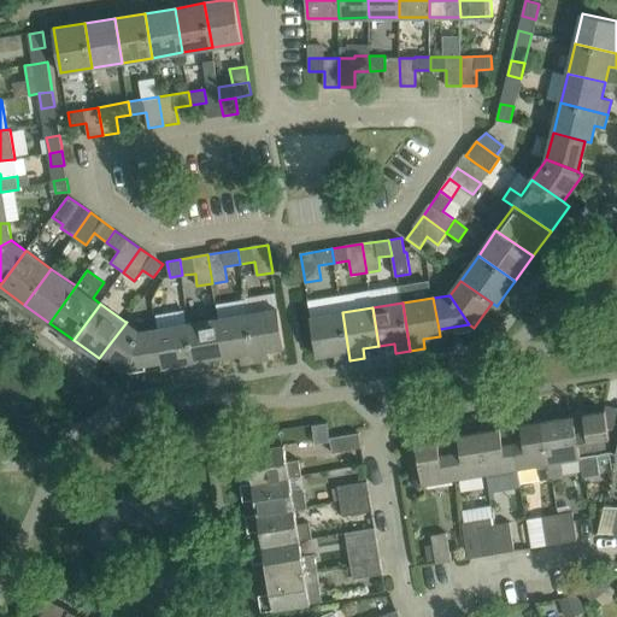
[(278,309),(248,313),(256,362),(270,359),(269,350),(286,347),(278,309)]
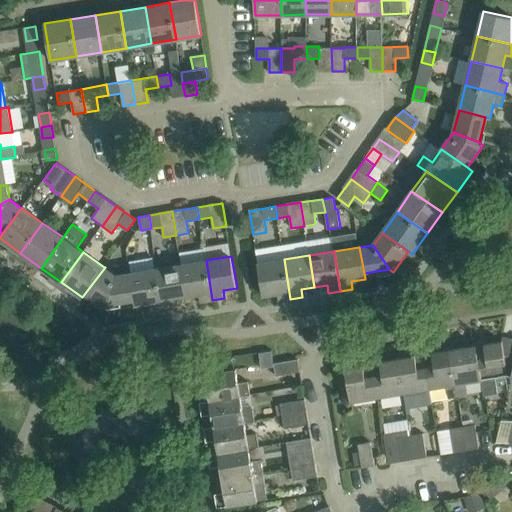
[(279,301),(290,299),(284,259),(258,264),(263,296),(277,293),(279,301)]
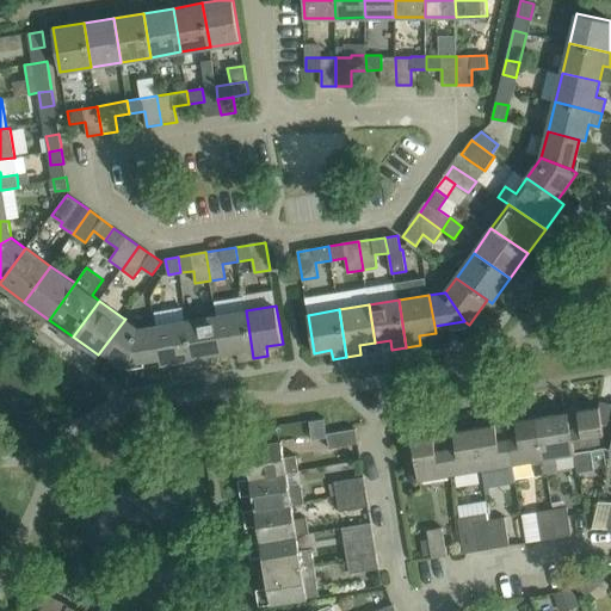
[(246,310),(216,315),(222,353),(238,351),(239,360),(253,358),(246,310)]
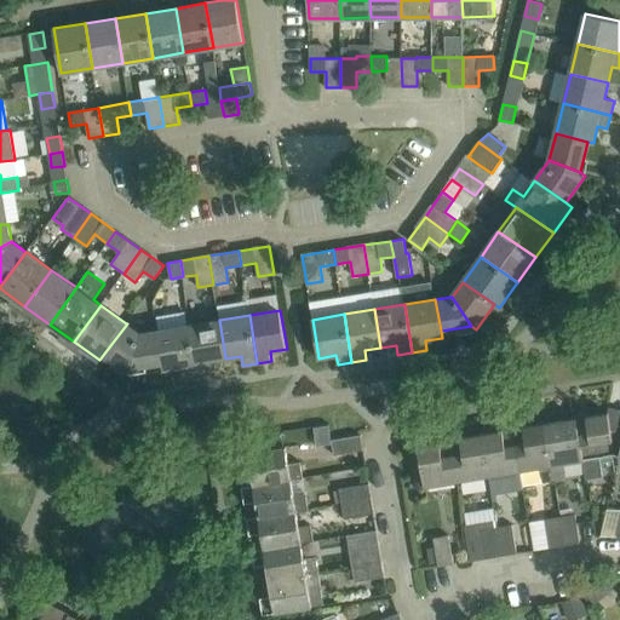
[(210,361),(225,359),(219,320),(189,326),(196,373),(211,371),(210,361)]
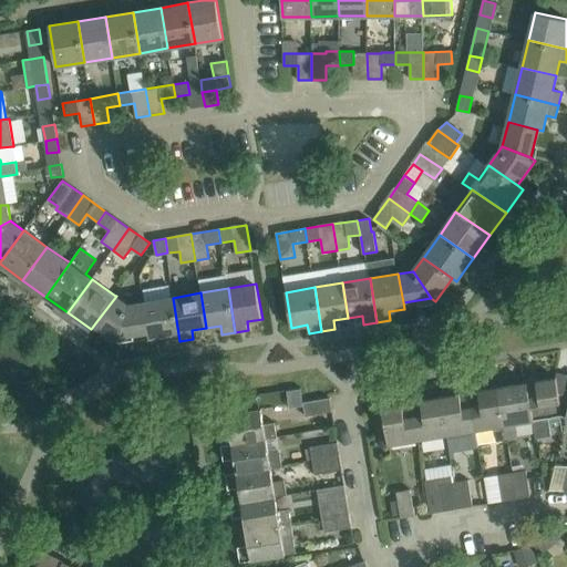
[(122,337),(129,305),(116,296),(94,325),(117,341),(122,337)]
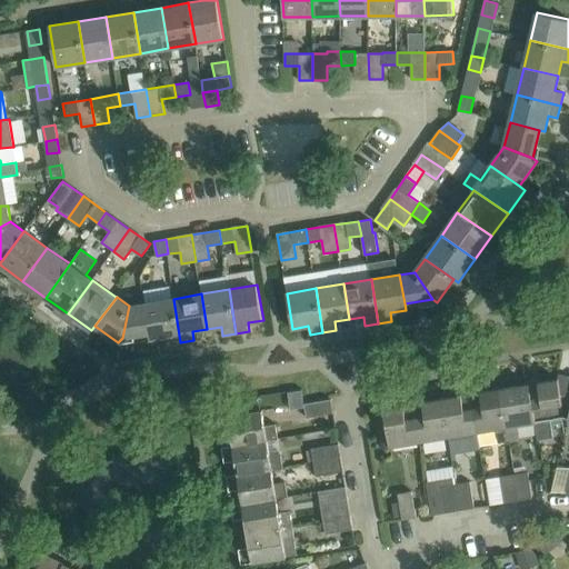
[(173,299),(145,303),(149,332),(150,339),(166,336),(168,345),(180,342),(173,299)]
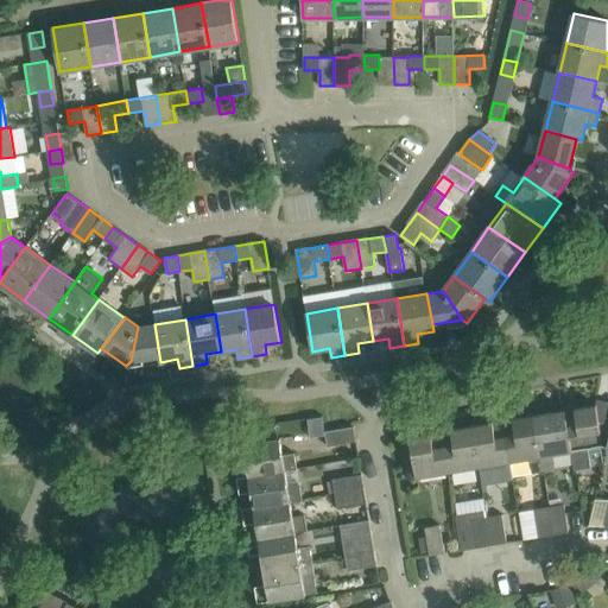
[(131,361),(159,355),(154,324),(138,327),(131,361)]
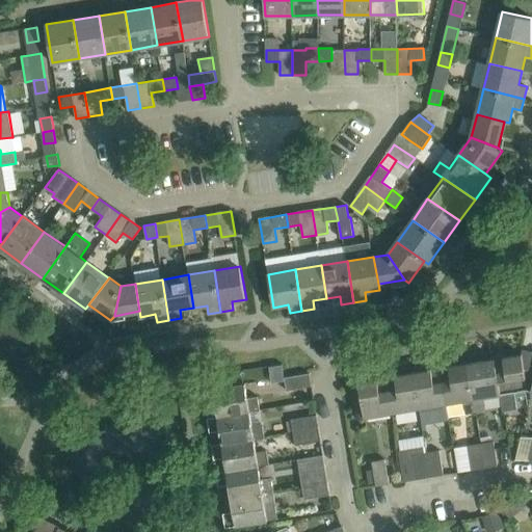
[(530,392),(531,384),(531,351),(523,349),(522,354),(505,357),(504,355),(493,356),(499,394),(501,394),(503,410),(516,408),(514,391),(526,389),(529,390),(529,391),(530,392)]
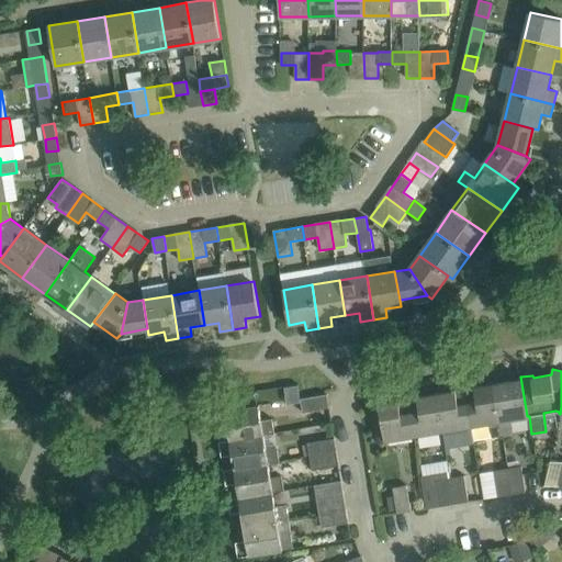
[(510,419),(527,416),(520,377),(512,379),(513,381),(492,384),(501,436),(513,434),(510,419)]
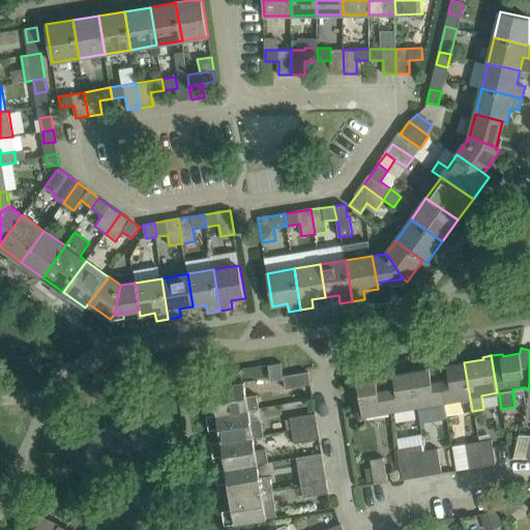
[(465,412),(472,411),(464,362),(448,365),(448,362),(437,364),(443,402),(462,399),(465,412)]
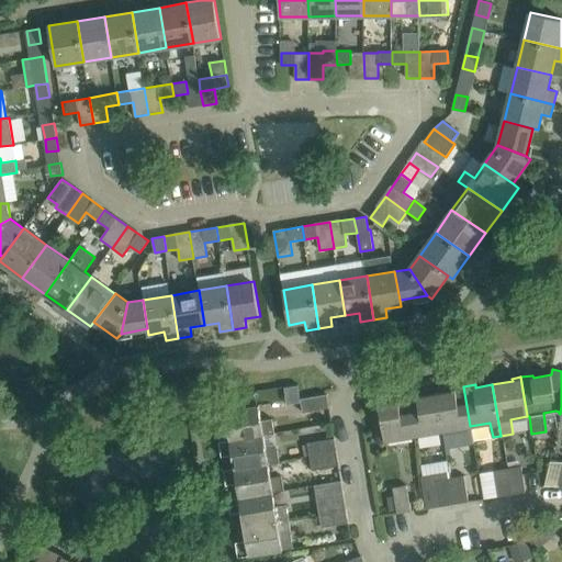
[(298,385),(284,388),(288,404),(300,402),(298,385)]
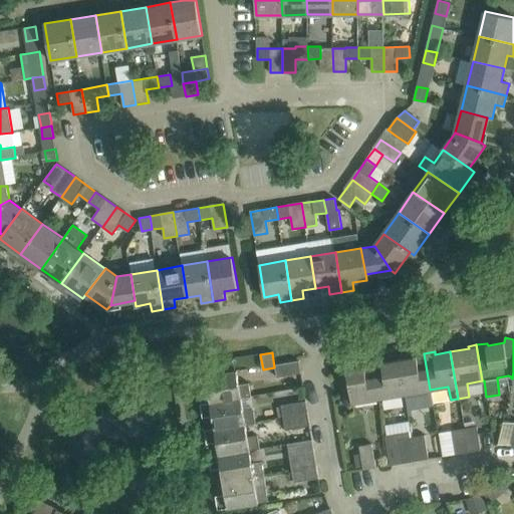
[(404,395),(430,390),(424,353),(416,354),(417,357),(398,360),(404,395)]
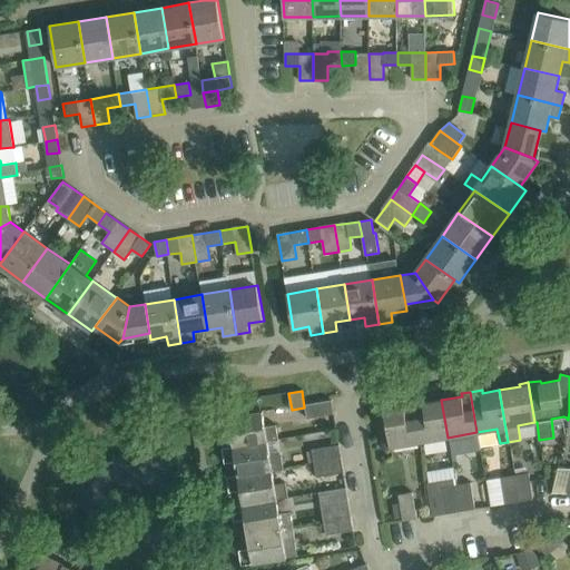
[(232,416),(218,419),(220,433),(232,432),(234,445),(266,440),(267,442),(278,440),(278,439),(276,424),(265,426),(263,411),(245,414),(243,400),(243,399),(228,401),(229,402),(232,416)]
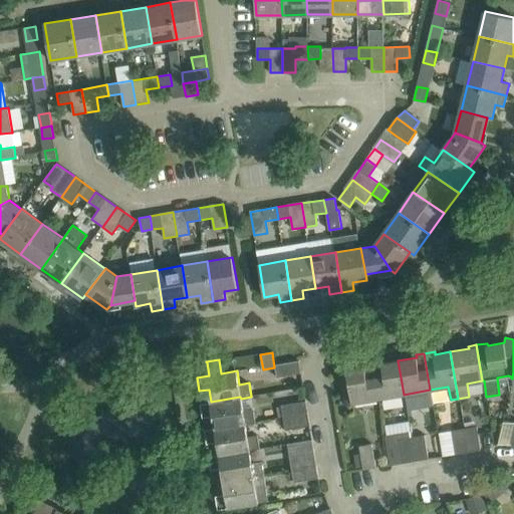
[(277,376),(301,372),(299,360),(275,364),(277,376)]
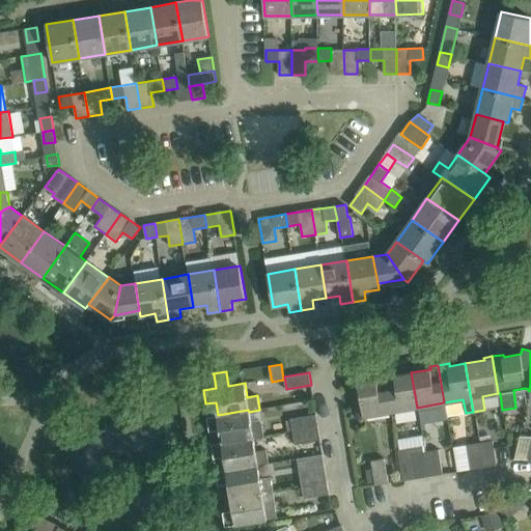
[(390,412),(417,408),(411,372),(395,374),(395,372),(384,374),(390,412)]
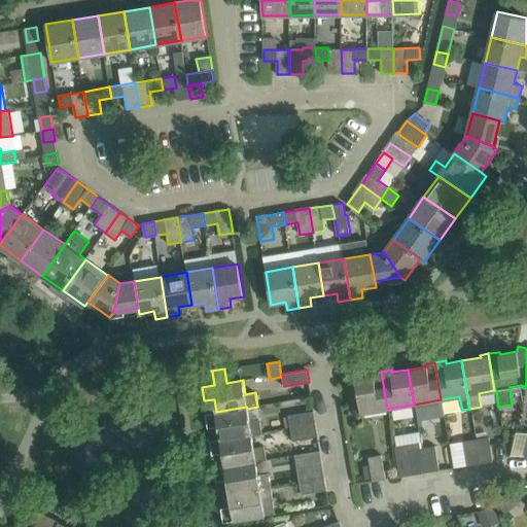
[(361,414),(387,409),(381,372),(373,373),(373,375),(355,378),(361,414)]
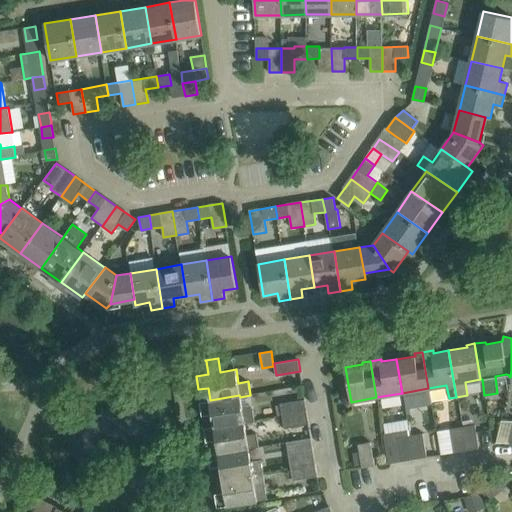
[(210,400),(200,402),(202,416),(212,414),(214,426),(244,421),(244,423),(253,422),(253,420),(254,420),(252,409),(251,409),(251,408),(242,409),(240,397),(239,395),(210,400)]
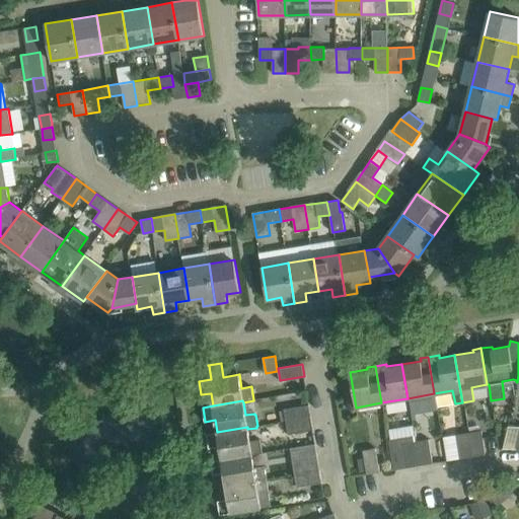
[(286,423),(311,418),(309,404),(283,409),(286,423)]
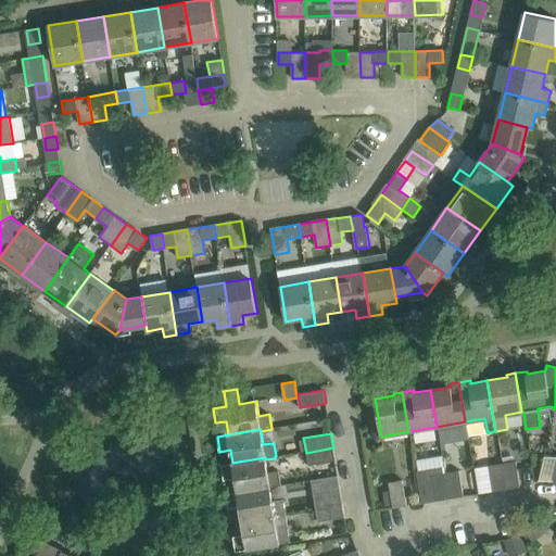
[(307,465),(336,460),(333,447),(306,453),(307,465)]
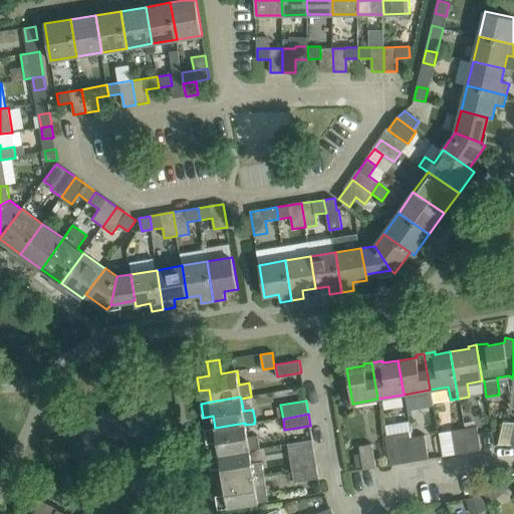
[(247,437),(245,425),(245,423),(215,428),(205,430),(207,444),(217,442),(219,454),(249,449),(249,451),(258,449),(256,436),(247,437)]
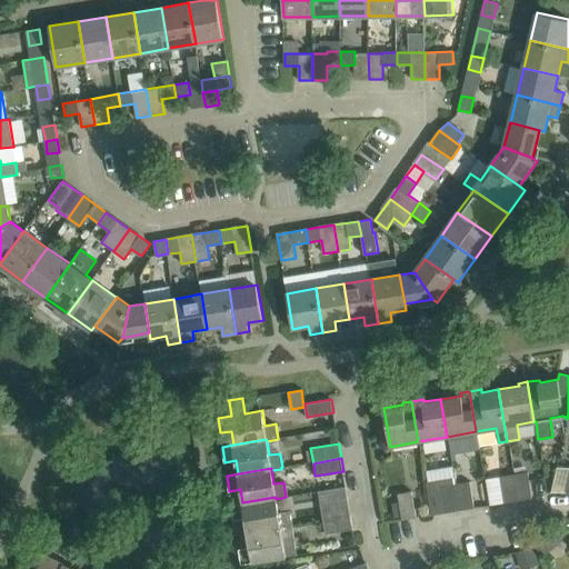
[(532,498),(529,476),(528,471),(512,473),(517,500),(532,498)]
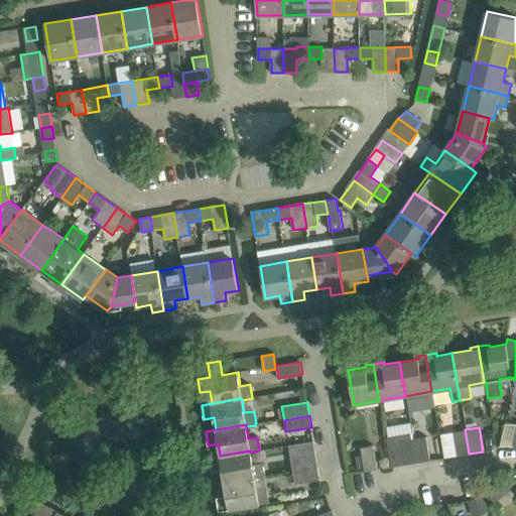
[(458,456),(469,454),(465,429),(454,431),(458,456)]
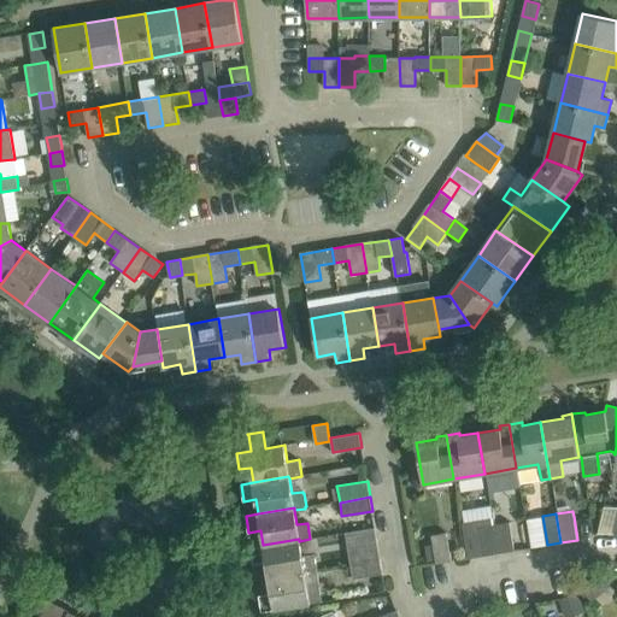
[(491,517),(463,522),(469,558),(483,556),(485,556),(498,553),(493,524),(491,517)]
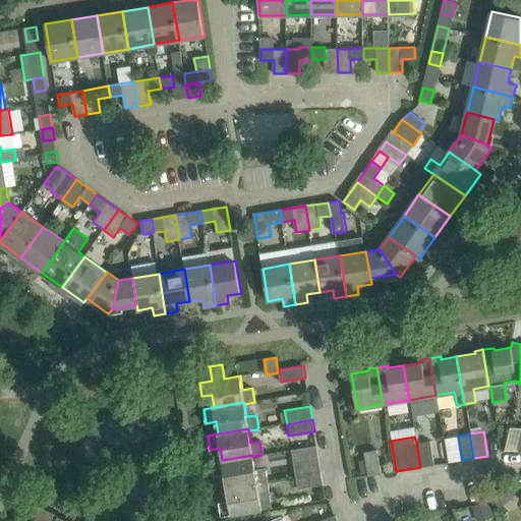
[(417,443),(416,443),(420,467),(435,465),(431,445),(430,441),(417,443)]
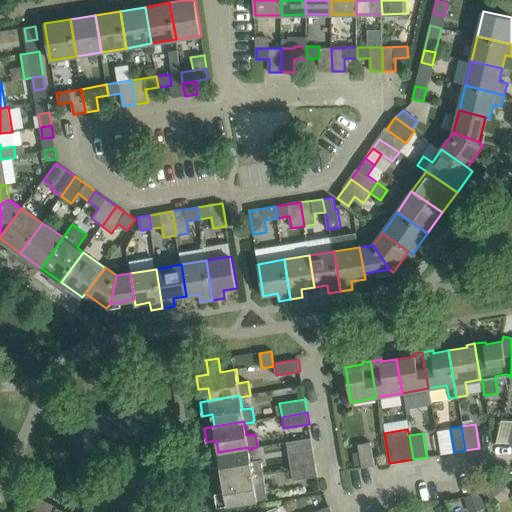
[(311,438),(287,442),(291,467),(315,463),(311,438)]
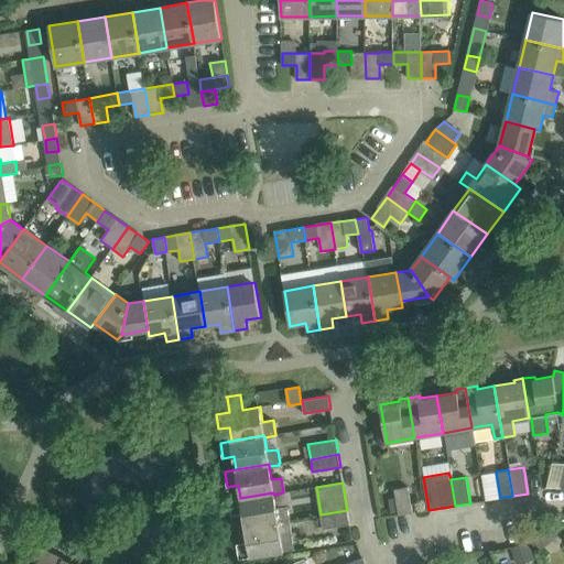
[(397,498),(388,499),(390,513),(399,511),(399,516),(413,513),(409,487),(394,489),(397,498)]
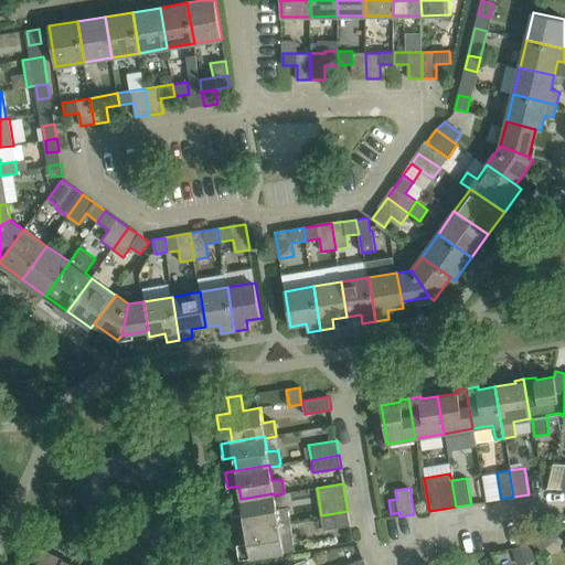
[(276,509),(274,496),(274,493),(241,499),(231,501),(233,516),(244,514),(246,529),(289,522),(287,507),(276,509)]
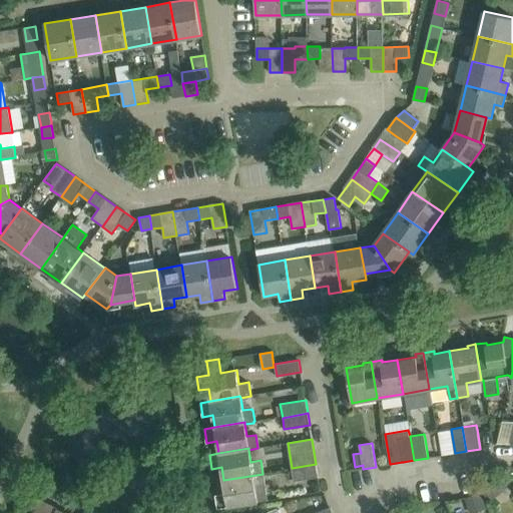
[(294,481),(319,477),(316,464),(292,468),(294,481)]
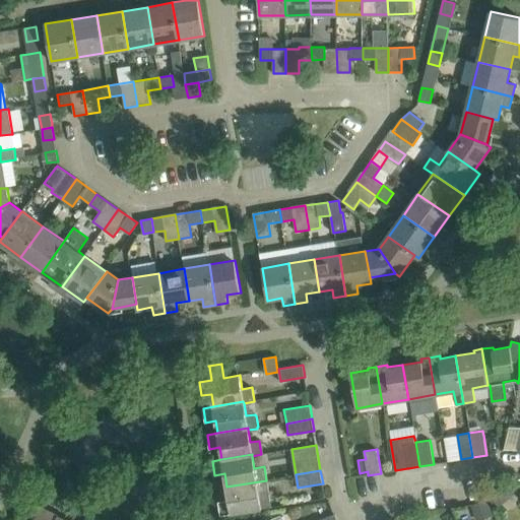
[(220,516),(270,508),(266,480),(226,486),(229,500),(218,502),(220,516)]
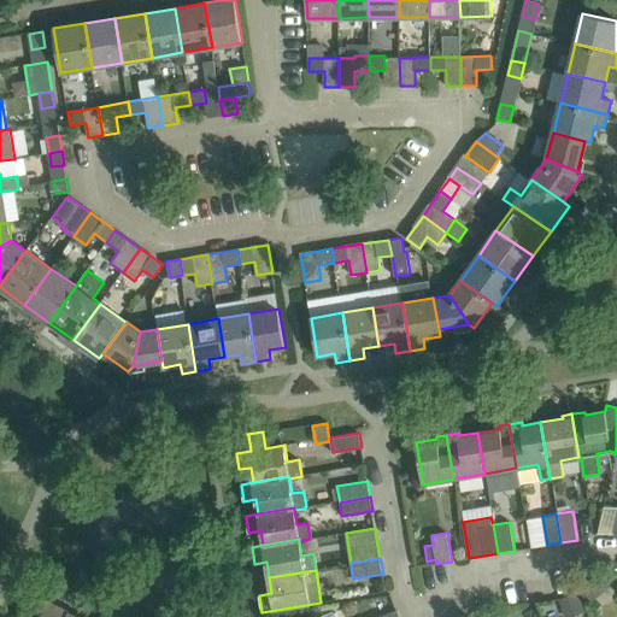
[(604,594),(598,582),(583,589),(589,601),(604,594)]
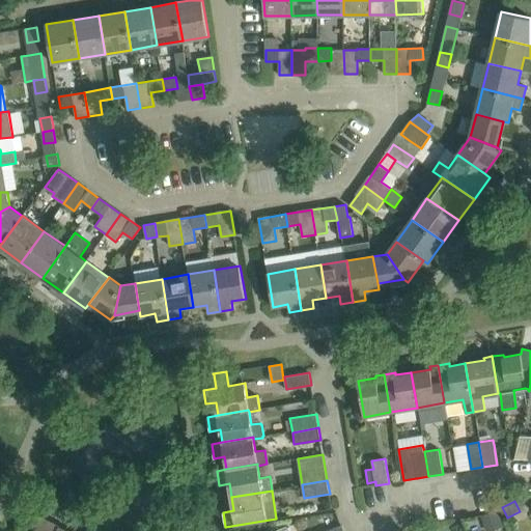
[(491,511),(480,515),(486,530),(490,530),(504,526),(498,509),(491,511)]
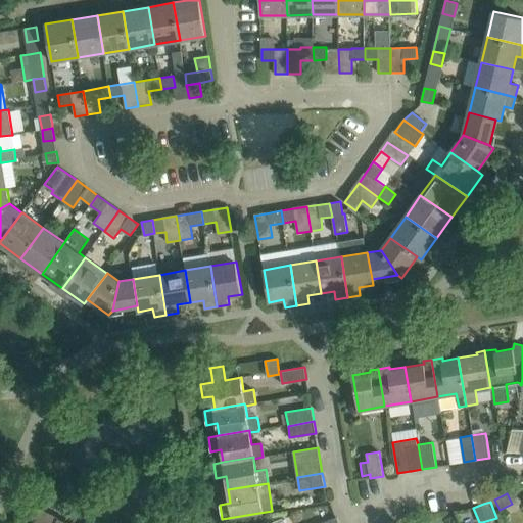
[(65,522),(61,521),(43,512),(42,513),(37,522),(65,522)]
